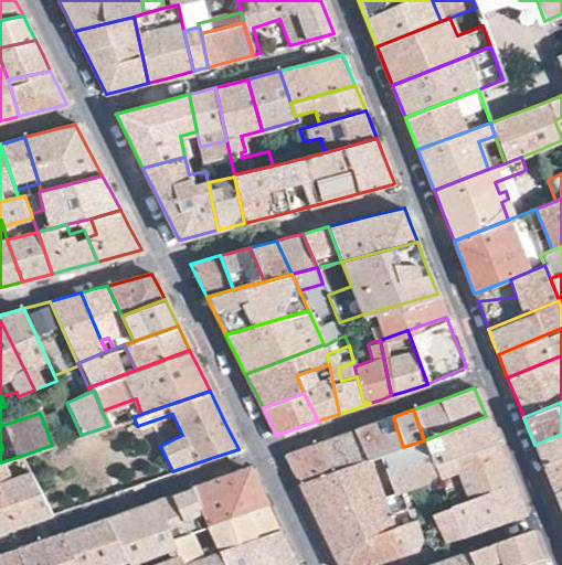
[(486,416),(424,440),(431,458),(439,455),(443,465),(498,445),(491,429),(486,416)]
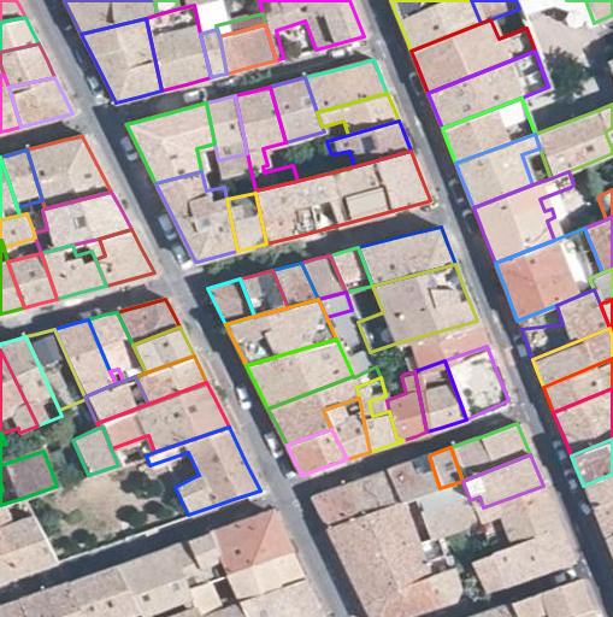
[(413,498),(440,488),(429,456),(404,464),(387,470),(400,504),(401,503),(408,500),(413,498)]
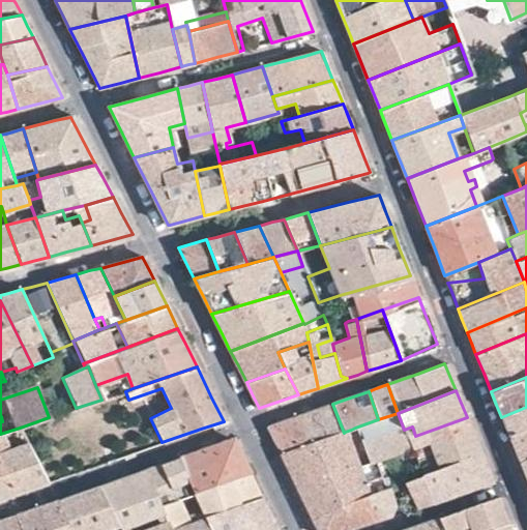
[(273,440),(280,452),(344,433),(332,404),(290,419),(267,428),(273,440)]
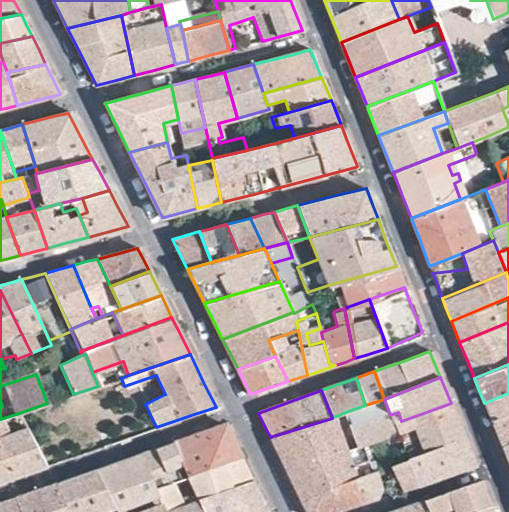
[(508,414),(508,393),(484,403),(487,412),(491,422),(508,414)]
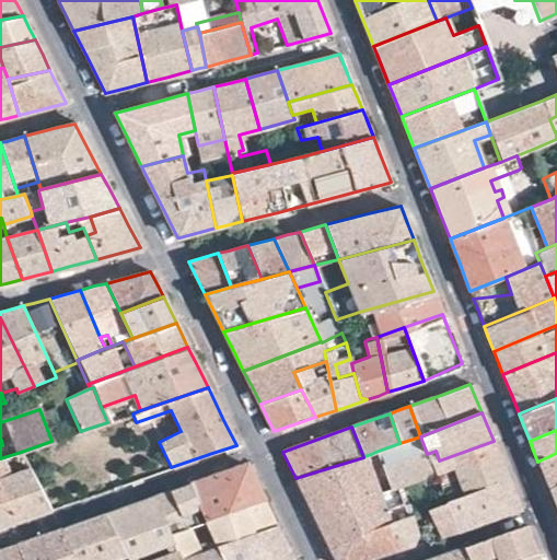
[(427,454),(420,436),(399,443),(375,452),(384,478),(387,487),(389,489),(395,488),(434,474),(430,464),(427,454)]
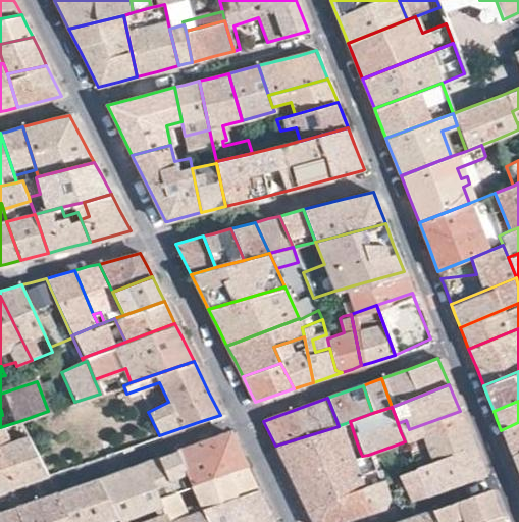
[(409,429),(401,432),(405,441),(422,435),(432,462),(472,447),(465,426),(460,411),(409,429)]
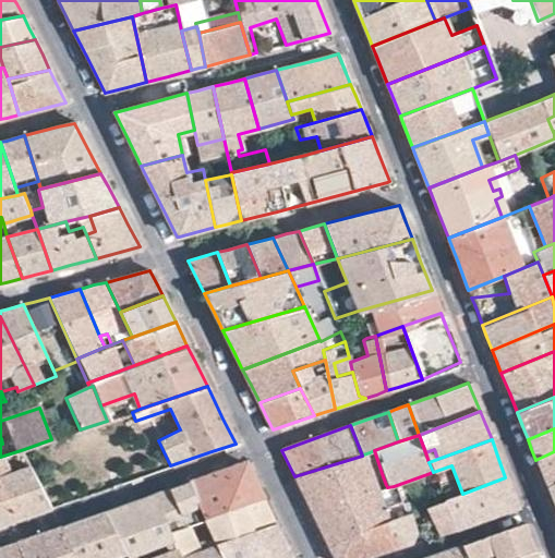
[(48,508),(24,449),(0,457),(0,480),(14,520),(31,514),(48,508)]
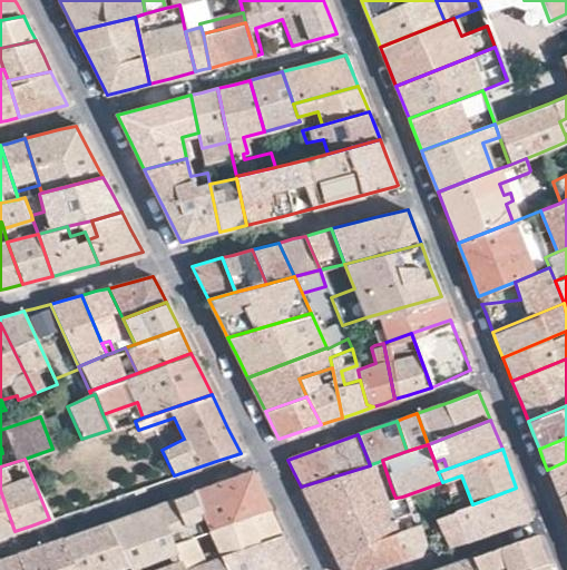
[(388,488),(391,487),(382,460),(378,462),(388,488)]
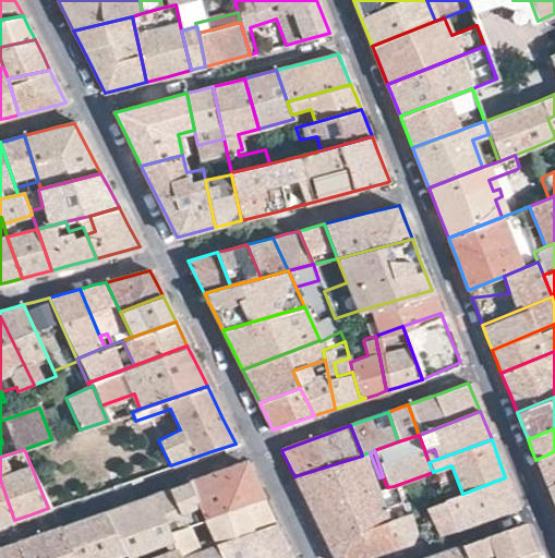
[(554,451),(535,460),(540,471),(546,488),(554,484),(554,451)]
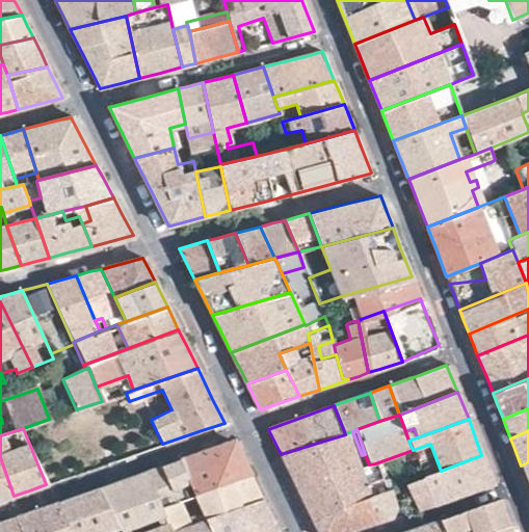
[(305,504),(311,516),(386,491),(382,484),(366,488),(346,433),(345,434),(281,454),(289,472),(305,504)]
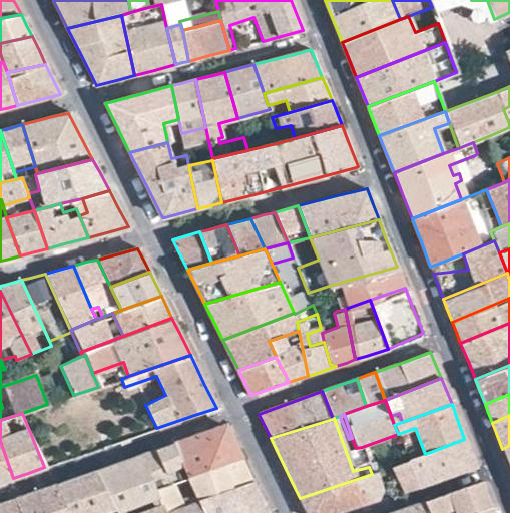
[(173,444),(188,476),(240,458),(233,443),(225,426),(213,430),(173,444)]
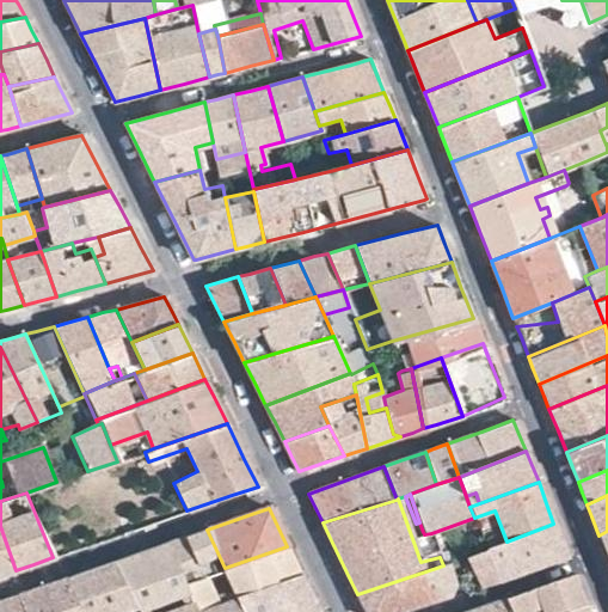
[(507,542),(486,550),(497,579),(546,561),(565,554),(560,540),(553,524),(507,542)]
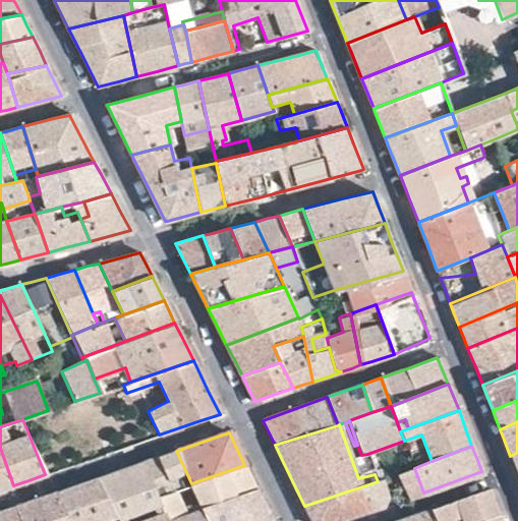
[(13,485),(0,448),(0,489),(2,489),(13,485)]
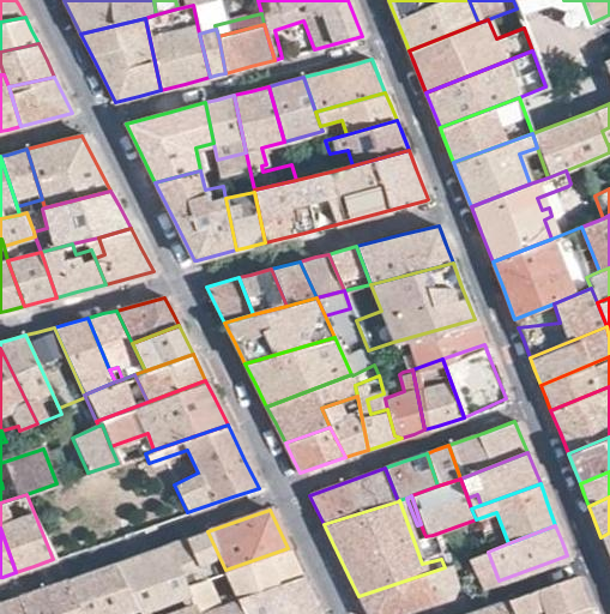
[(204,577),(225,570),(207,531),(197,535),(187,539),(204,577)]
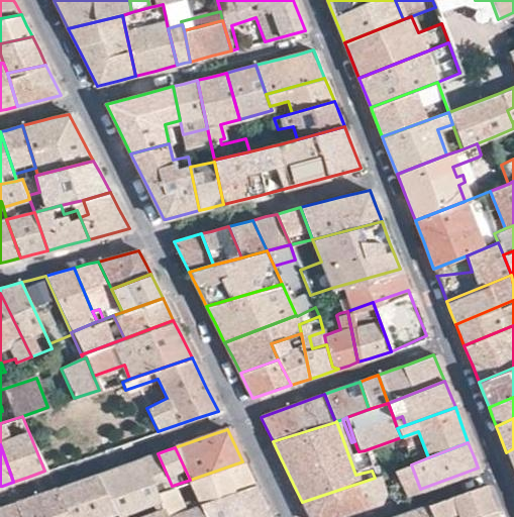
[(144,457),(139,459),(153,490),(169,487),(172,486),(158,453),(155,454),(144,457)]
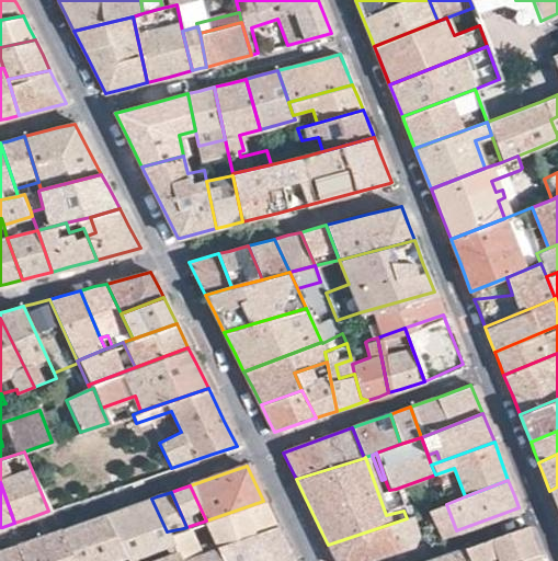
[(103,515),(123,554),(126,560),(127,560),(135,558),(164,547),(172,545),(167,531),(151,499),(128,506),(103,515)]
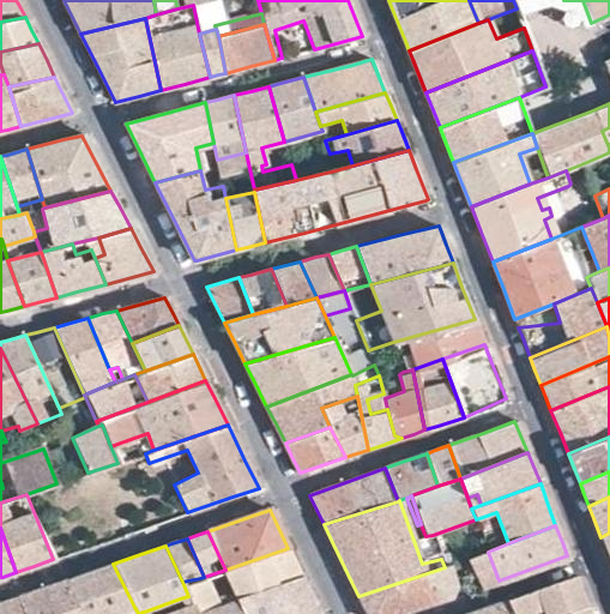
[(225,570),(237,597),(302,576),(294,560),(288,548),(225,570)]
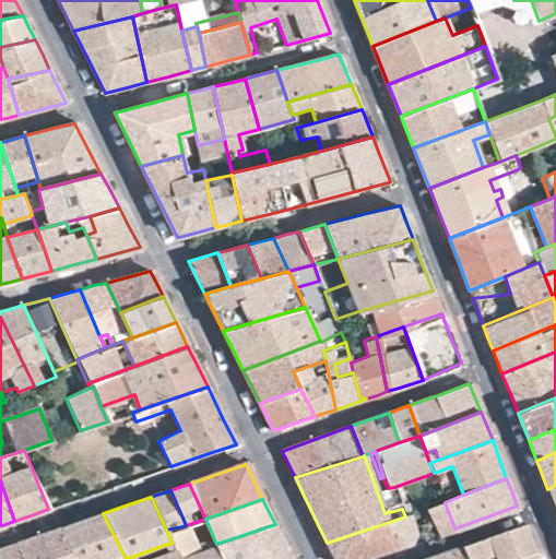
[(454,528),(445,502),(425,508),(436,534),(445,532),(454,528)]
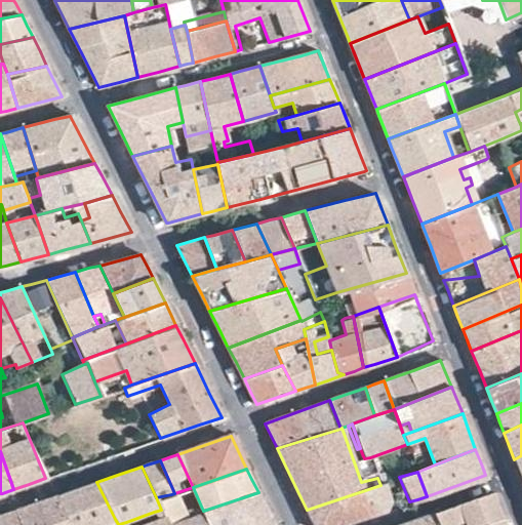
[(71,491),(54,496),(68,524),(96,524),(115,519),(96,482),(71,491)]
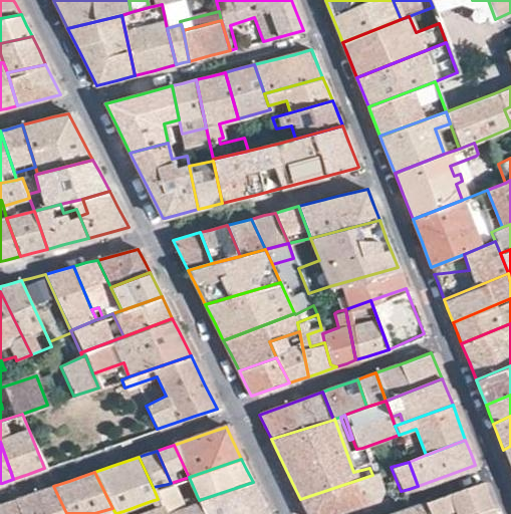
[(328,513),(341,510),(380,498),(381,492),(375,474),(372,475),(300,499),(306,513),(328,513)]
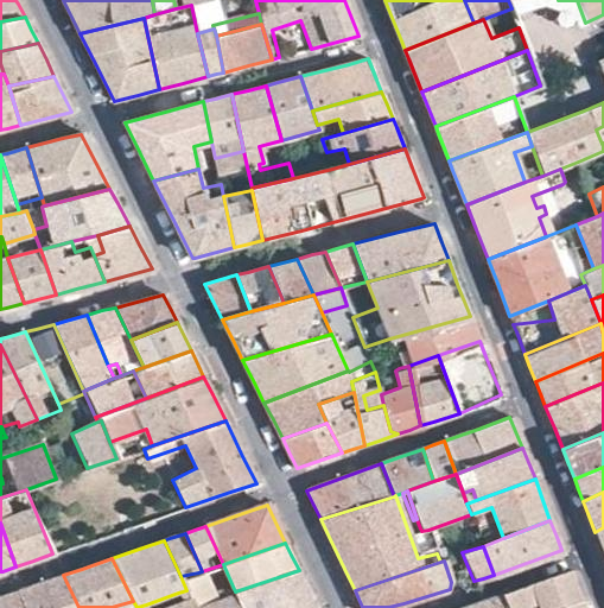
[(198,572),(180,576),(186,590),(194,606),(235,591),(223,564),(202,571),(198,572)]
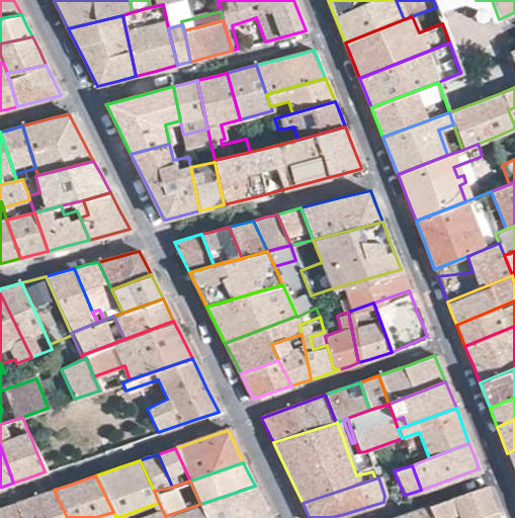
[(255,486),(200,504),(206,517),(270,517),(262,501),(255,486)]
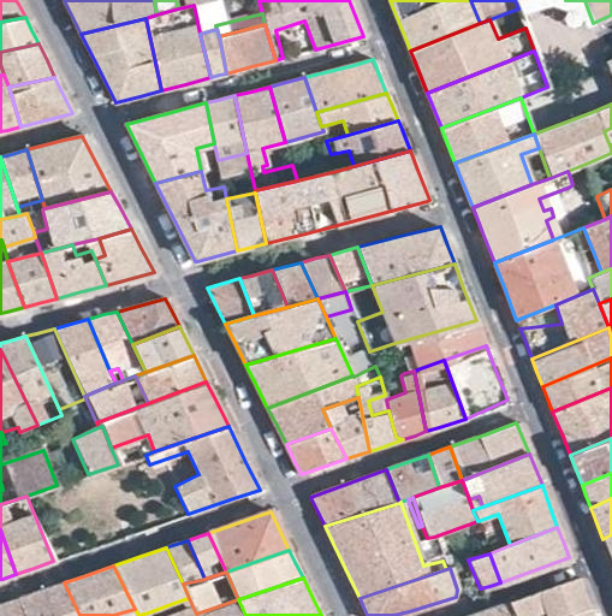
[(568,615),(589,609),(582,591),(577,579),(557,585),(510,602),(517,615),(533,615),(545,612),(546,615),(568,615)]
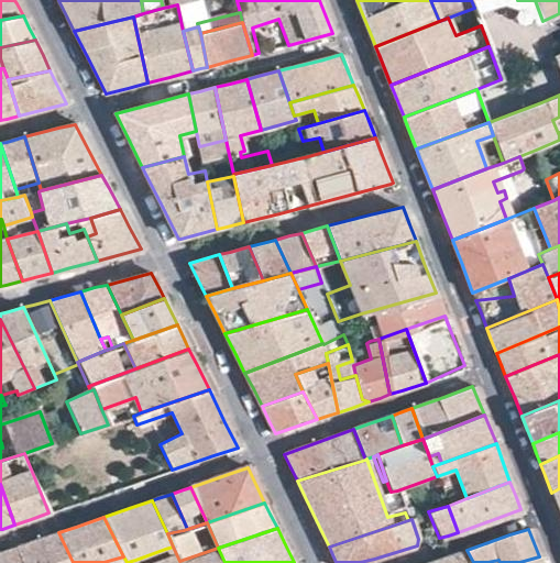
[(73,562),(58,532),(35,541),(15,548),(20,562),(73,562)]
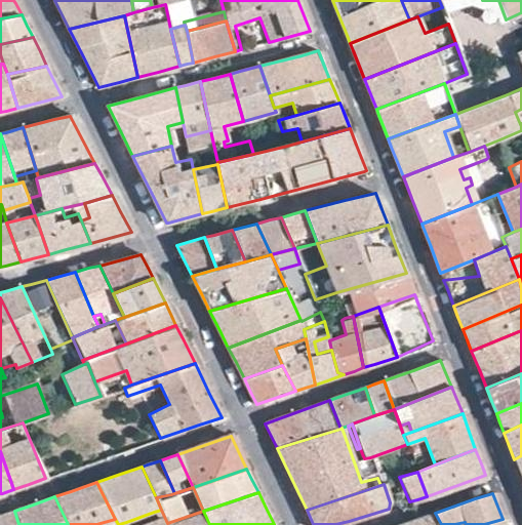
[(168,524),(167,523),(161,510),(154,512),(157,520),(142,524),(127,524),(126,522),(119,524),(168,524)]
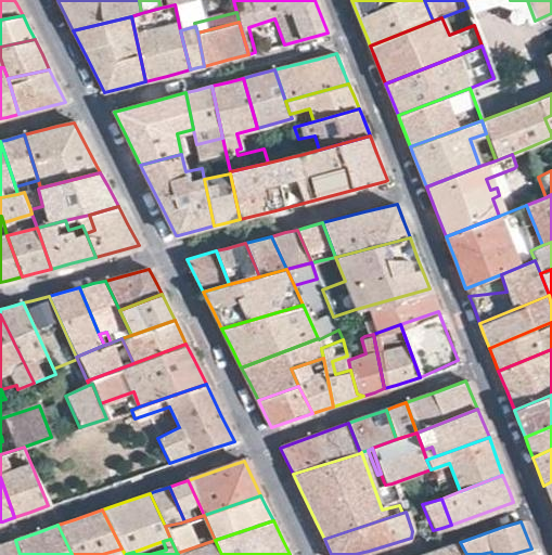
[(0,554),(20,554),(15,540),(3,543),(0,544),(0,554)]
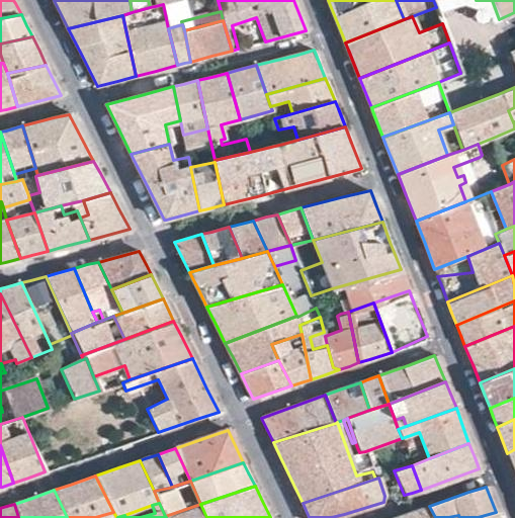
[(165,516),(166,517),(206,517),(200,504),(165,516)]
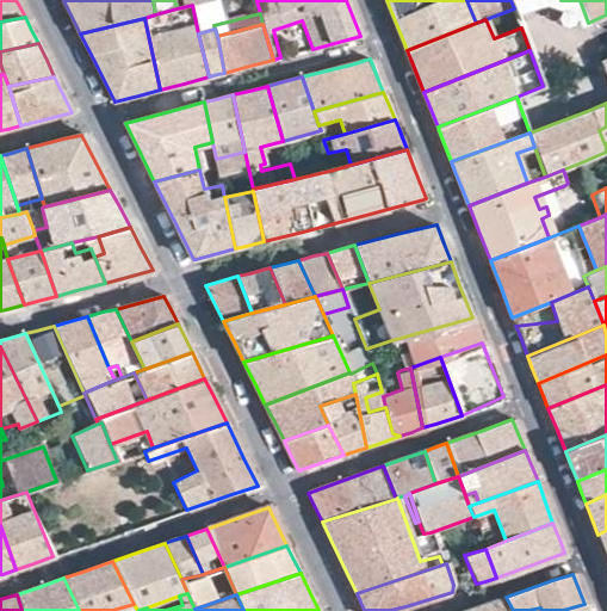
[(513,610),(506,597),(463,610),(513,610)]
